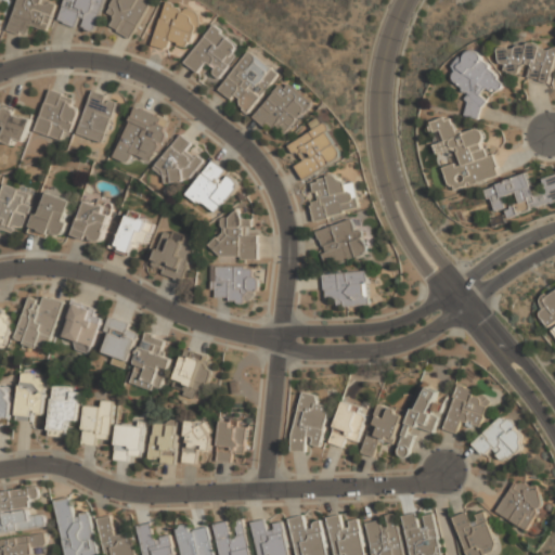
[(50,30),(57,1),(52,0),(17,0),(10,31),(28,35),(30,26),(50,30)]
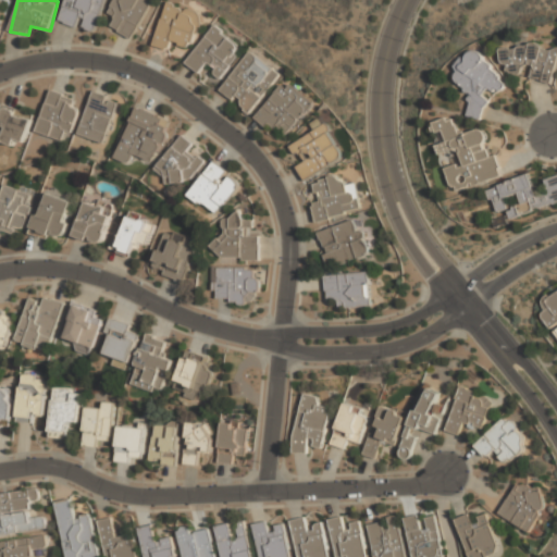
[(66,0),(59,21),(94,34),(106,0),(66,0)]
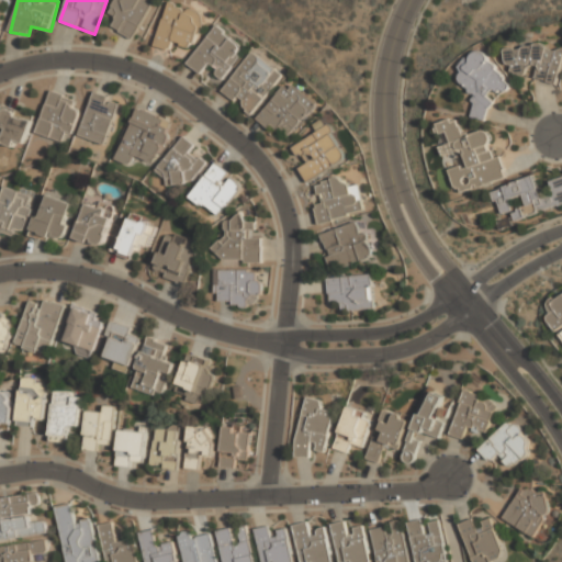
[(113,29),(136,40),(154,0),(115,0),(110,13),(119,17),(113,29)]
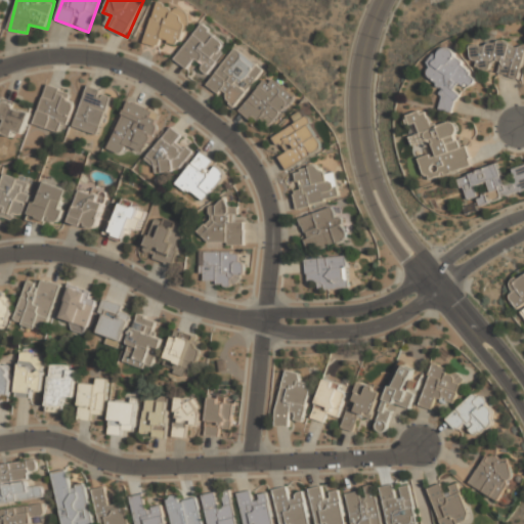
[(144,42),(161,47),(164,40),(180,45),(191,12),(158,1),(144,42)]
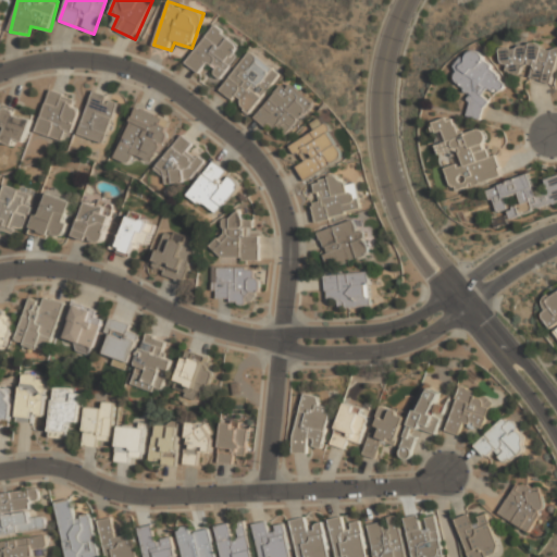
[(186,63),(201,74),(206,67),(222,78),(245,48),(213,25),(186,63)]
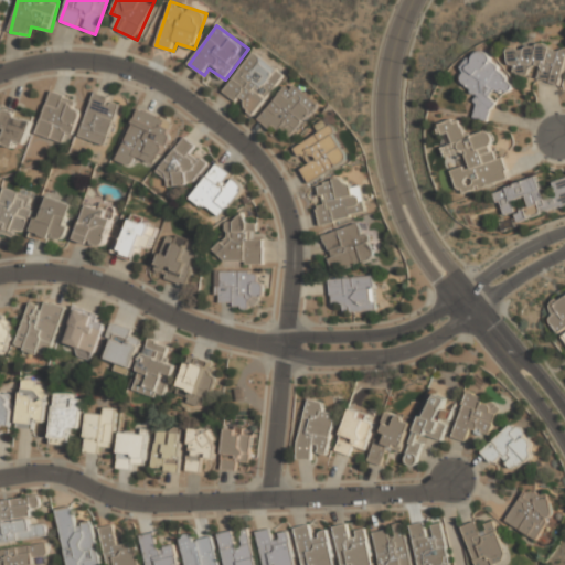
[(563,85),(564,74),(564,52),(512,41),(507,68),(536,75),(535,80),(563,85)]
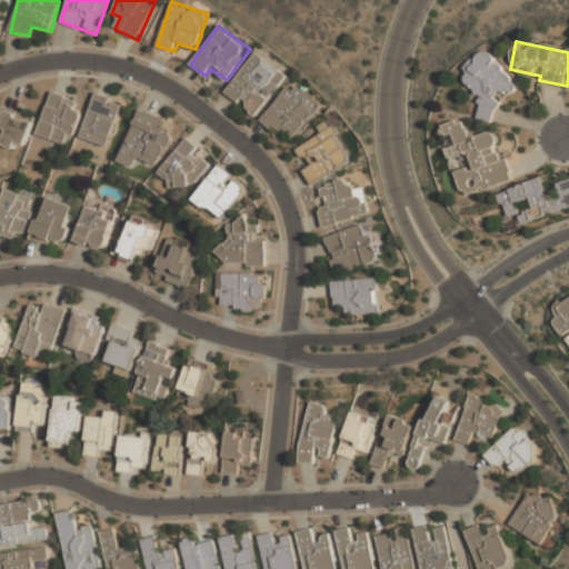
[(519,86),(486,48),(463,68),(470,75),(462,80),(485,106),(478,112),(486,122),(507,103),(502,99),(519,86)]
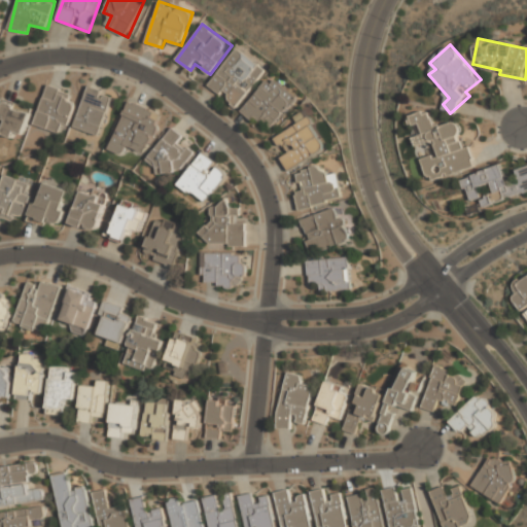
[(209,86),(238,108),(267,69),(238,47),(209,86)]
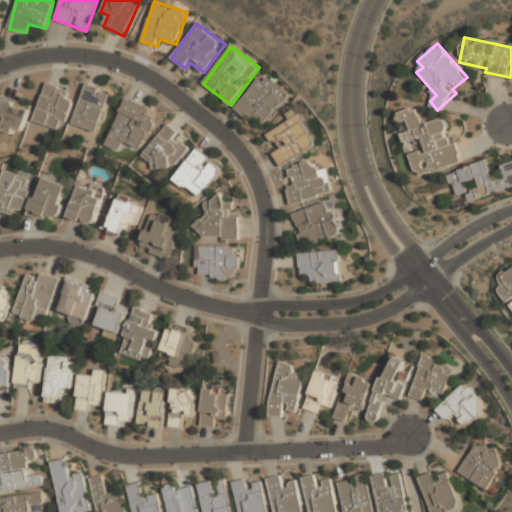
[(290,96),(265,73),(234,106),(252,123),(257,117),(264,124),(290,96)]
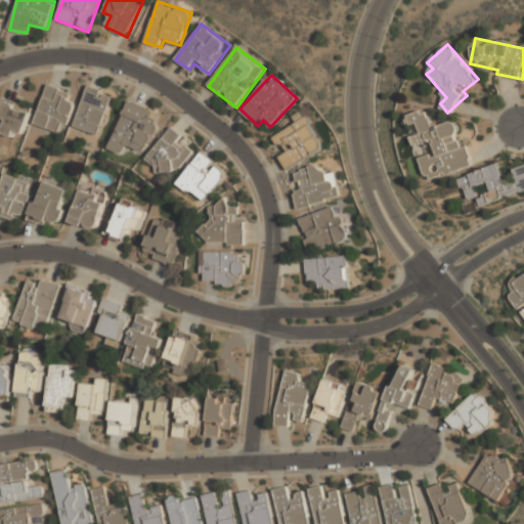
[(63,134),(74,102),(68,100),(71,91),(46,84),(34,126),(63,134)]
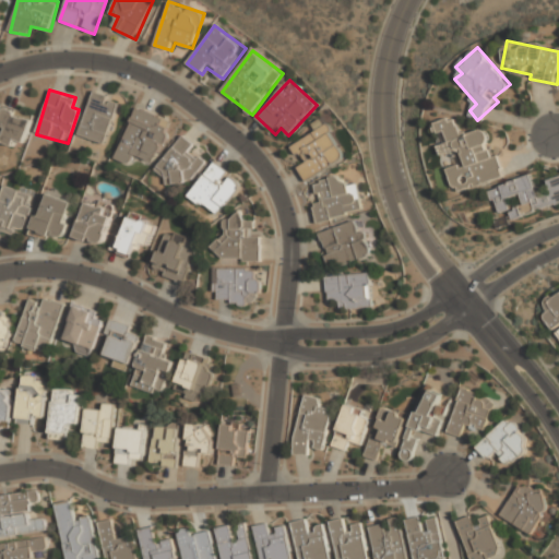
[(119,98),(92,91),(79,135),(106,143),(119,98)]
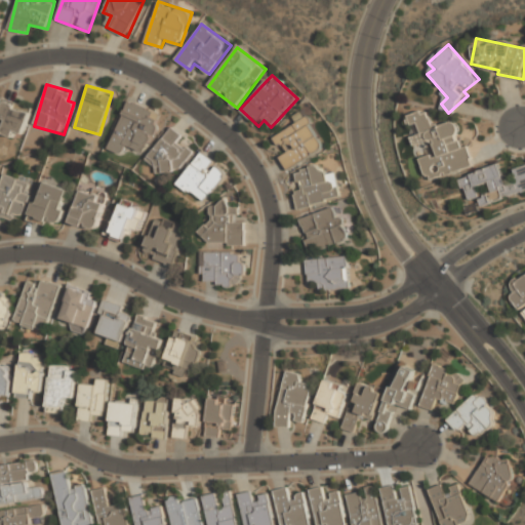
[(33,108),(2,98),(0,105),(0,122),(5,124),(2,133),(15,137),(16,132),(25,134),(33,108)]
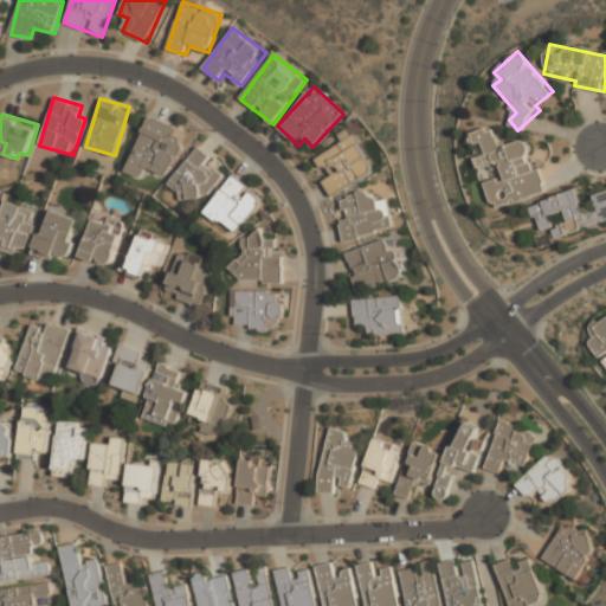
[(187,130),(148,115),(126,171),(141,178),(144,168),(168,178),(187,130)]
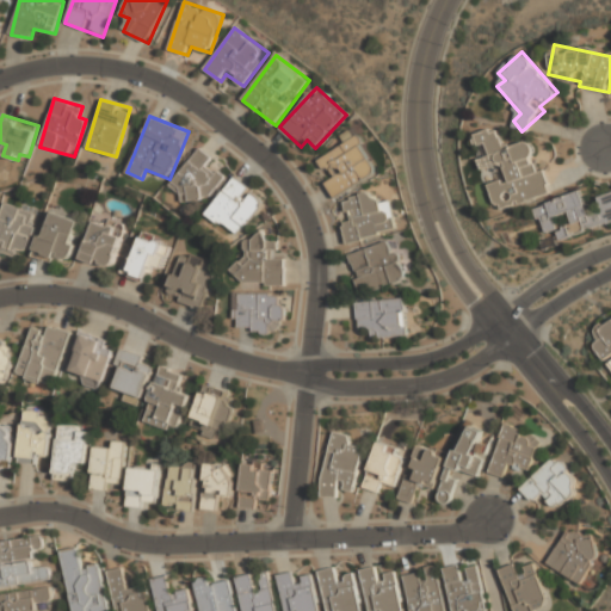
[(498,211),(550,195),(532,140),(505,148),(499,128),(479,134),(488,164),(494,161),(500,179),(489,183),(498,211)]
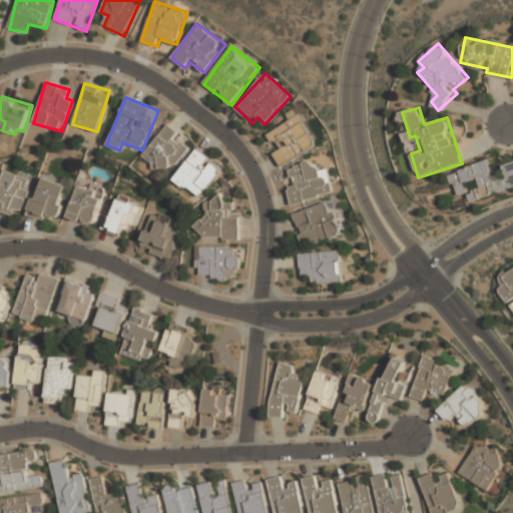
[(267,133),(276,149),(273,151),(281,165),(320,144),(304,113),(267,133)]
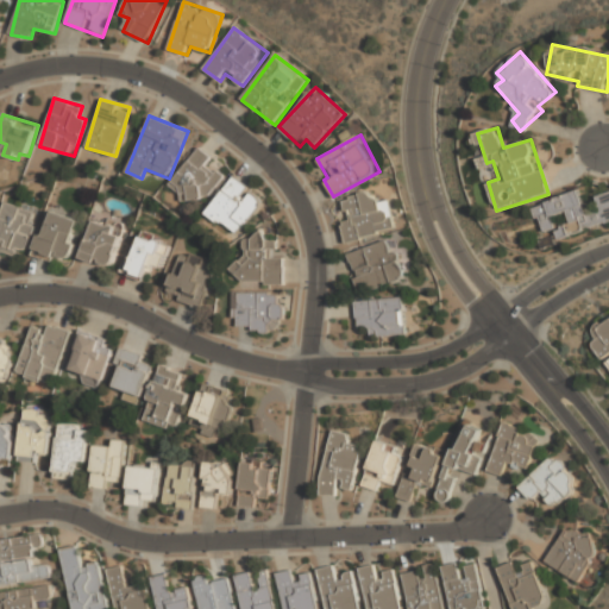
[(206,164),(212,157),(200,148),(169,184),(198,208),(223,177),(206,164)]
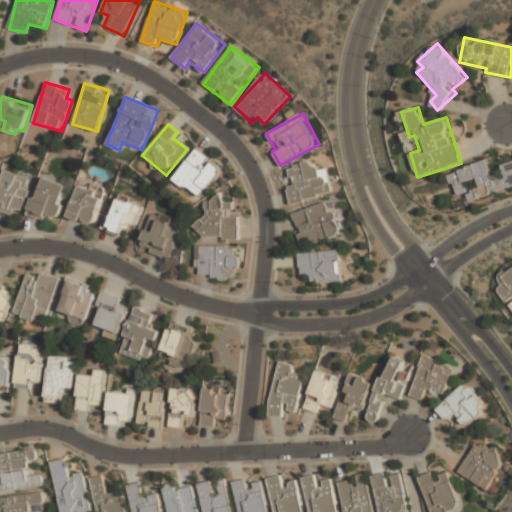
[(173,179),(201,199),(224,167),(196,147),(173,179)]
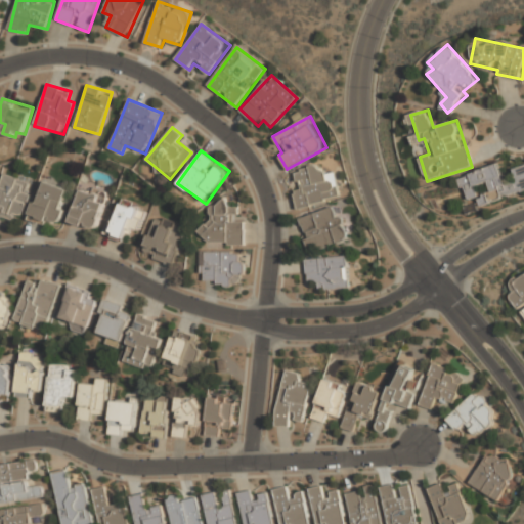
[(299,209),(341,198),(336,180),(328,182),(321,163),(297,170),(302,187),(293,189),(299,209)]
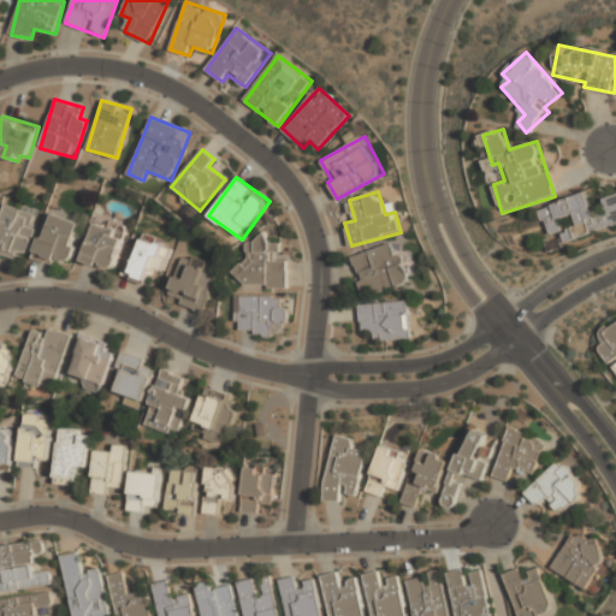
[(615,225),(615,194),(602,199),(604,209),(596,212),(590,193),(538,208),(550,246),(615,225)]
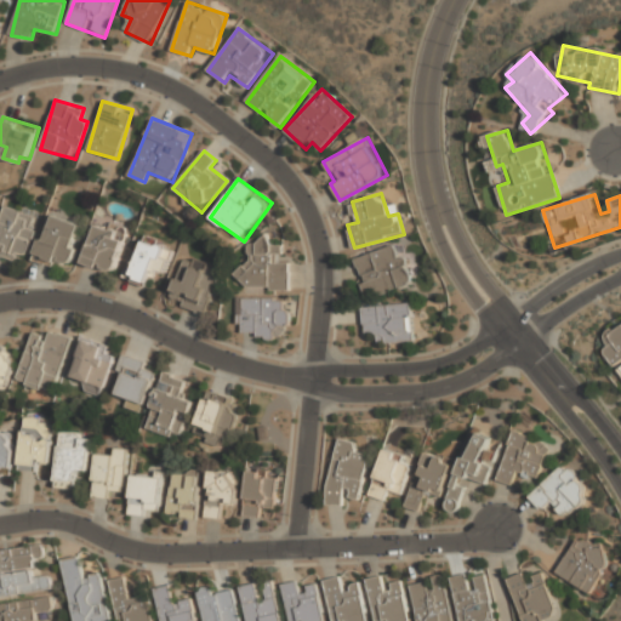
[(27,258),(39,216),(3,206),(0,214),(0,261),(11,265),(13,255),(27,258)]
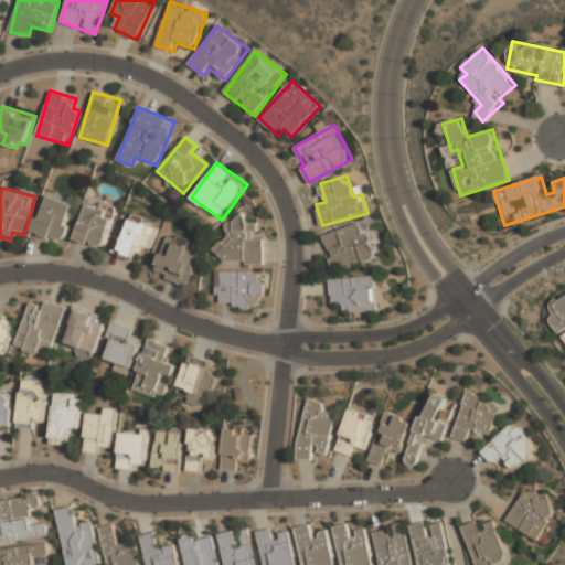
[(32,233),(64,245),(78,206),(46,194),(32,233)]
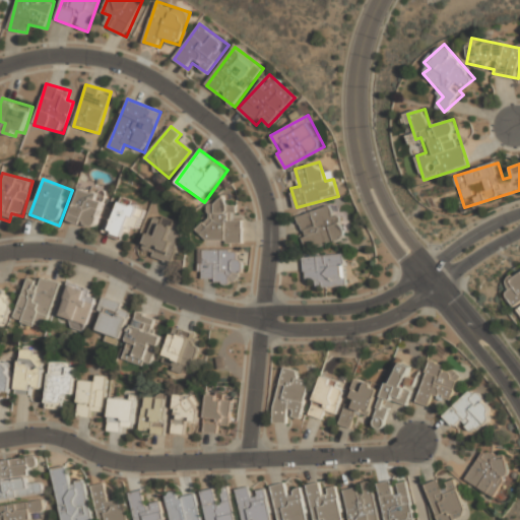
[(95,229),(107,197),(81,188),(69,219),(95,229)]
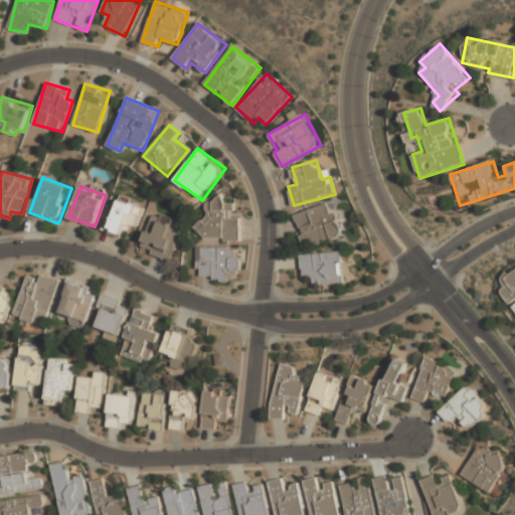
[(125,236),(128,227),(136,229),(145,203),(119,195),(108,231),(125,236)]
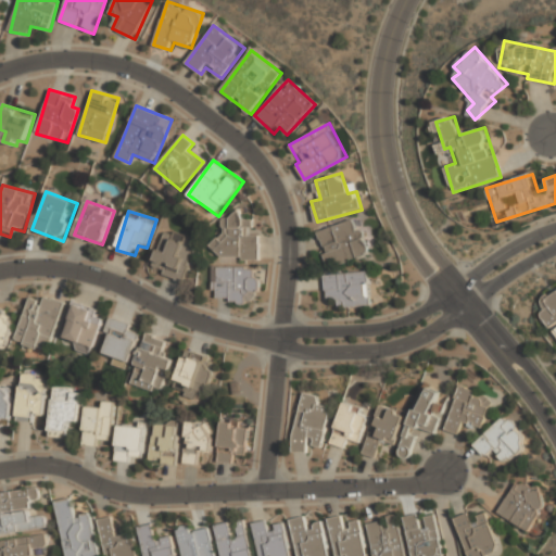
[(260,257),(260,232),(254,232),(254,219),(242,219),(242,214),(223,214),(223,237),(212,237),(212,257),(260,257)]
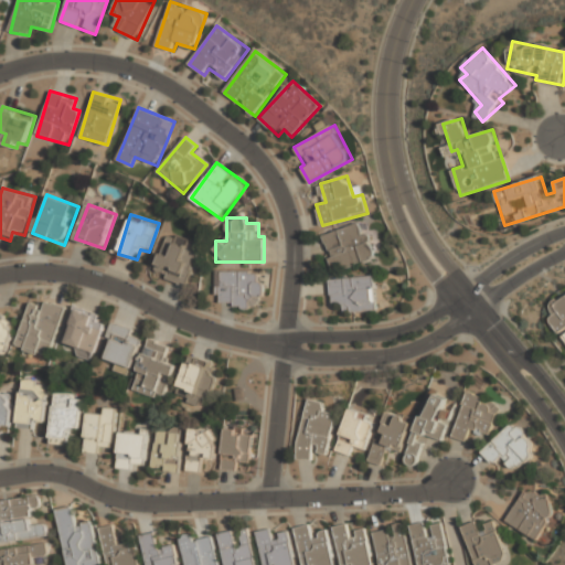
[(375,257),(365,222),(321,234),(331,270),(375,257)]
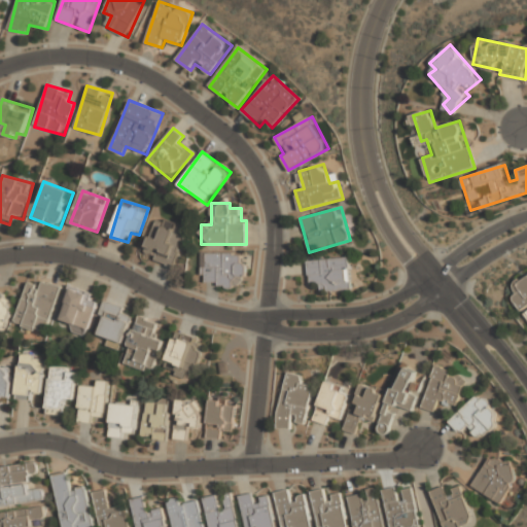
[(144,256),(175,266),(187,226),(157,216),(144,256)]
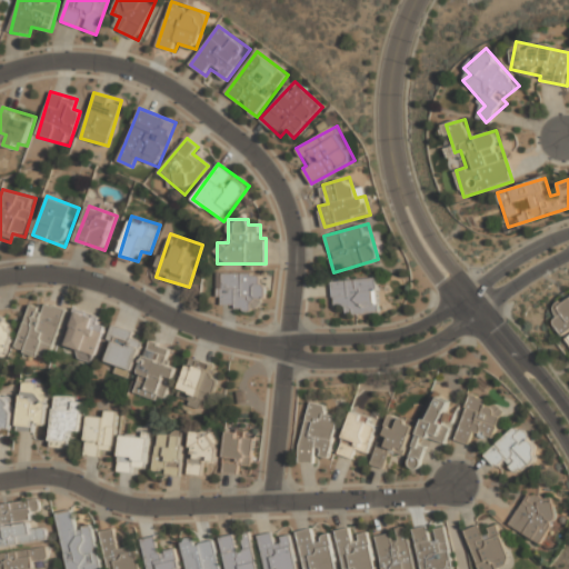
[(265,273),(217,272),(216,298),(227,298),(227,310),(265,311),(265,273)]
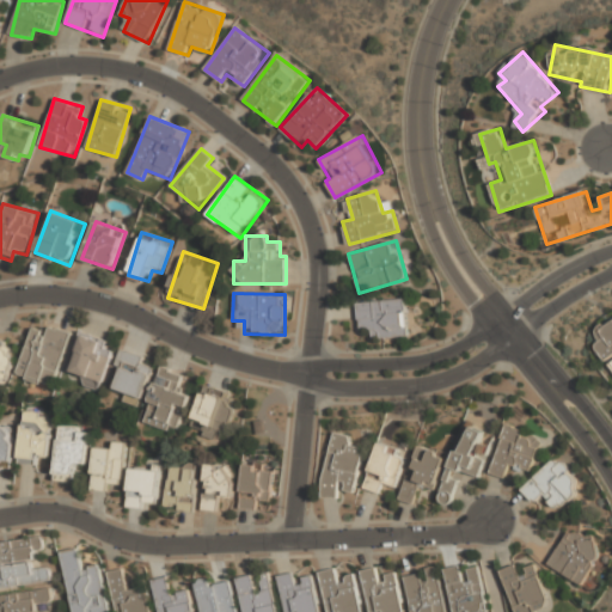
[(357,301),(359,328),(372,326),(372,340),(409,336),(407,298),(357,301)]
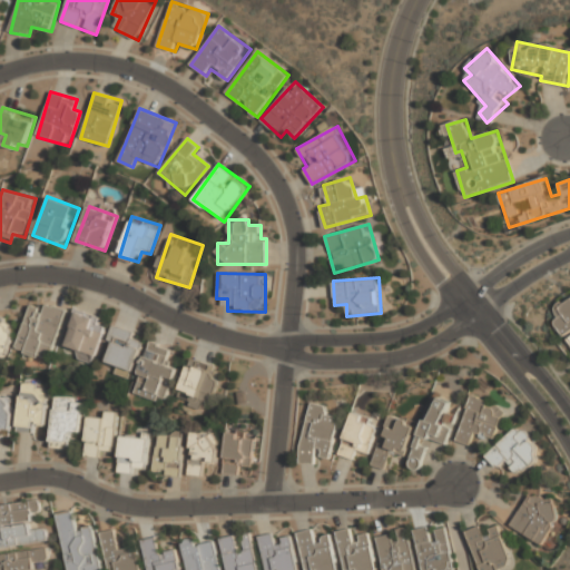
[(569,297),(553,308),(560,318),(553,323),(569,347),(569,297)]
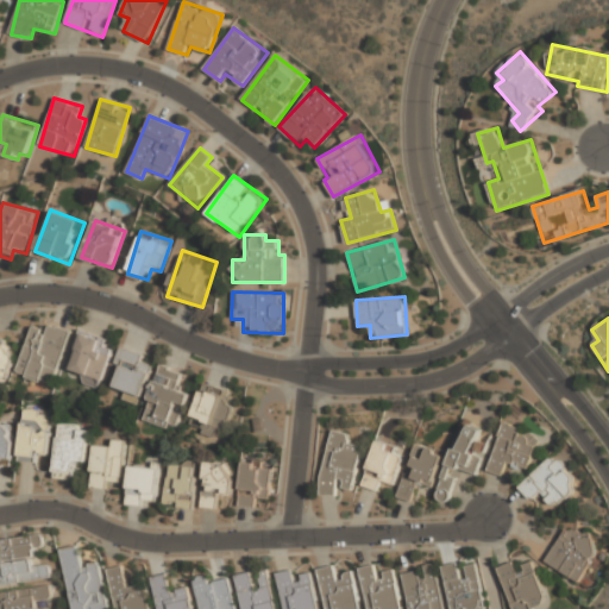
[(70,331),(50,325),(48,333),(31,328),(18,375),(54,385),(70,331)]
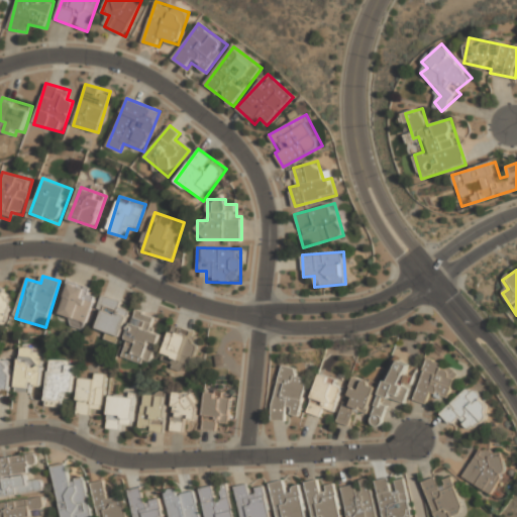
[(86,326),(98,291),(71,281),(58,316),(86,326)]
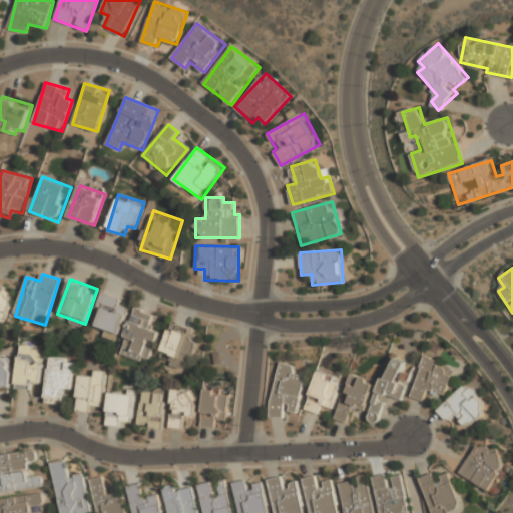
[(0,326),(3,327),(14,293),(0,288),(0,326)]
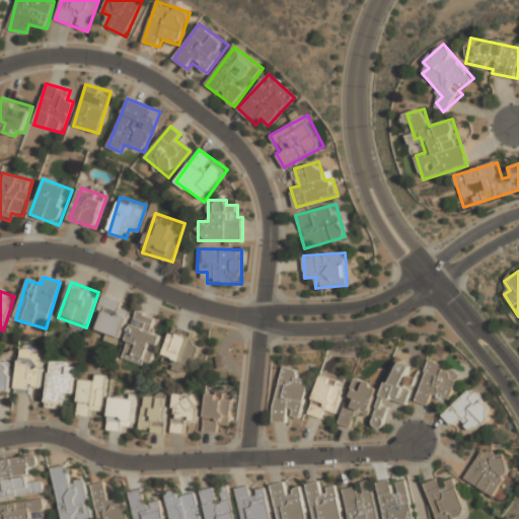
[(104,340),(122,345),(133,306),(103,298),(94,326),(106,330),(104,340)]
